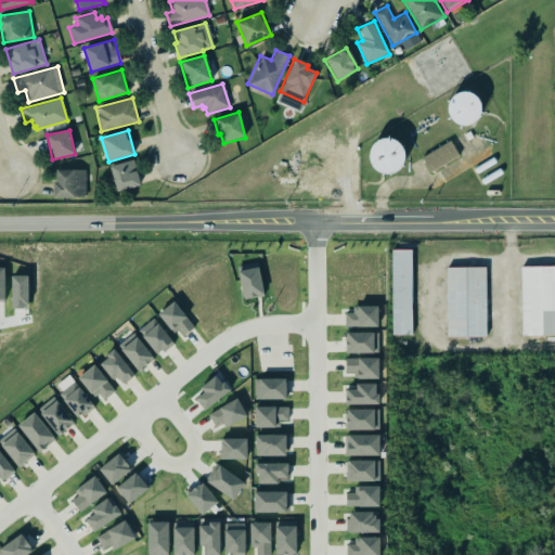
[(108,167),(131,160),(139,186),(116,193),(108,167)]
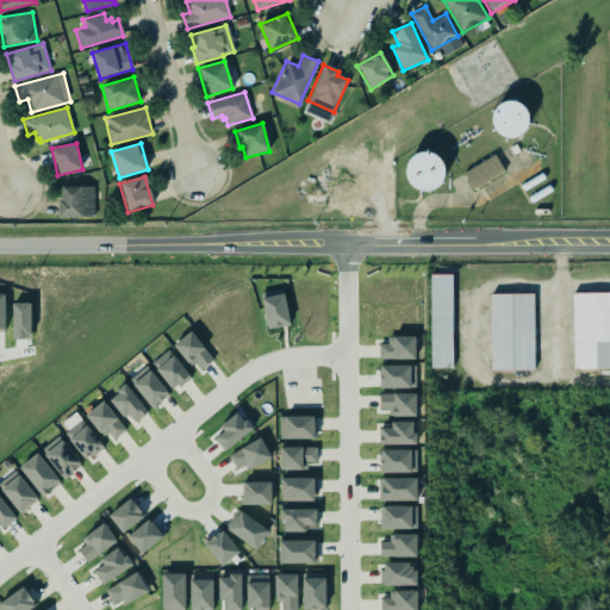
[(60,187),(93,187),(94,217),(57,218),(57,201),(61,201),(60,187)]
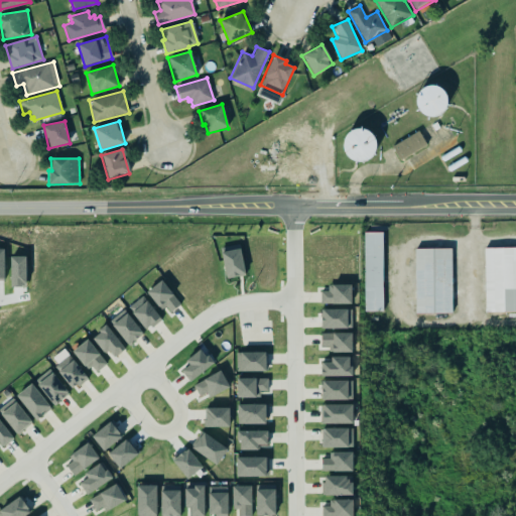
[(324,256),(324,243),(337,243),(337,237),(356,237),(356,256),(324,256)]
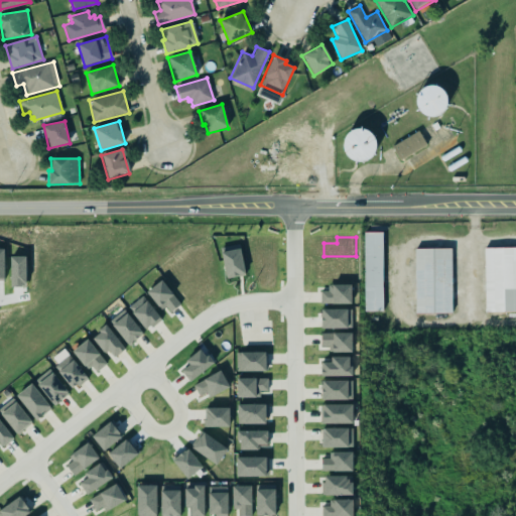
[(365,310),(383,310),(382,242),(364,242),(365,310)]
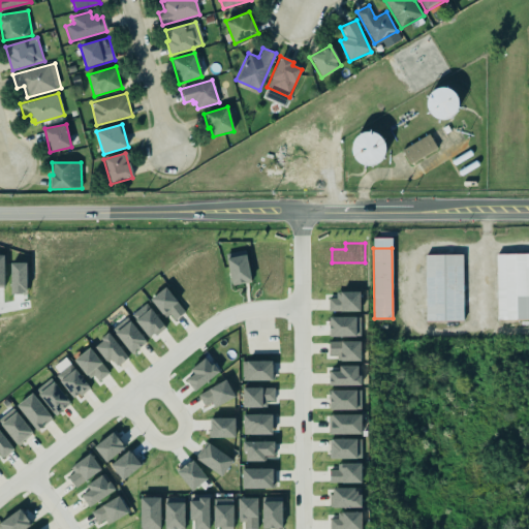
[(227,252),(230,284),(250,282),(248,250),(227,252)]
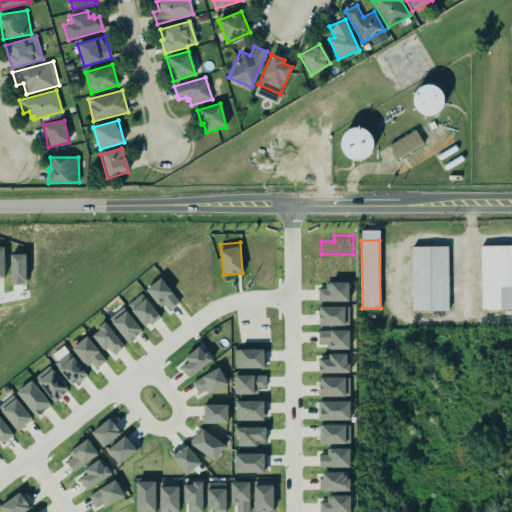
[(250,269),(250,245),(270,245),(270,269),(250,269)]
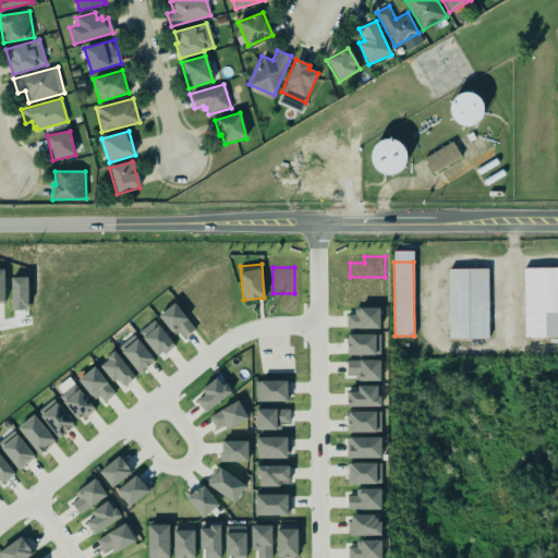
[(488,267),(449,268),(450,339),(489,338),(488,267)]
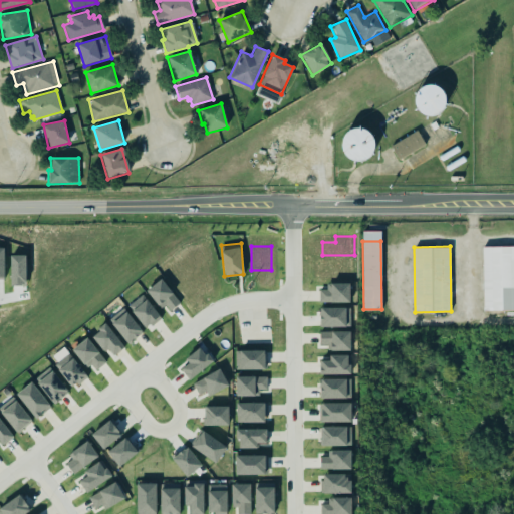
[(513,246),(483,246),(483,310),(513,310),(513,246)]
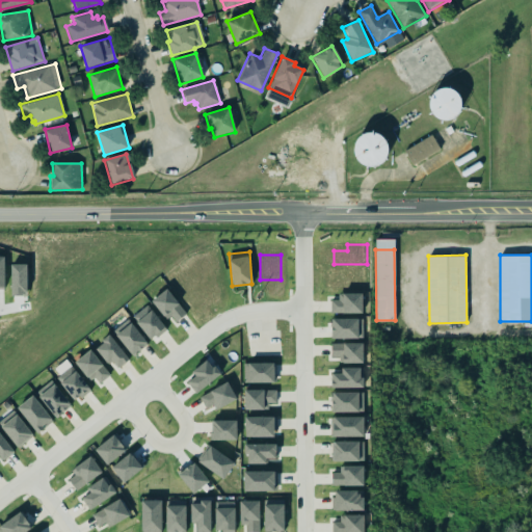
[(337,289),(337,269),(364,269),(364,289),(337,289)]
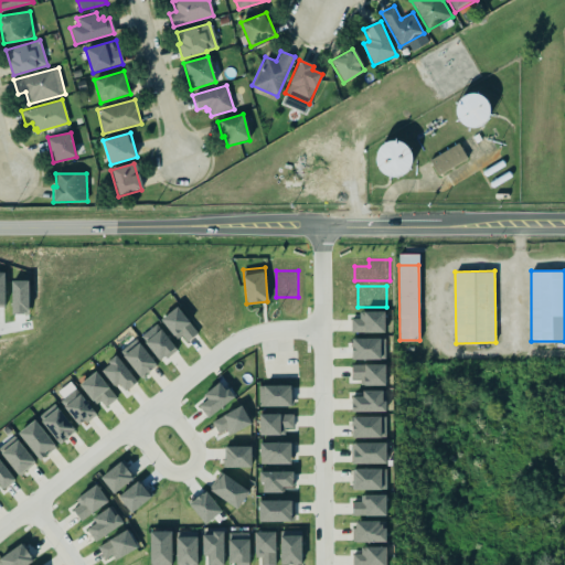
[(182,344),(198,333),(178,306),(162,317),(182,344)]
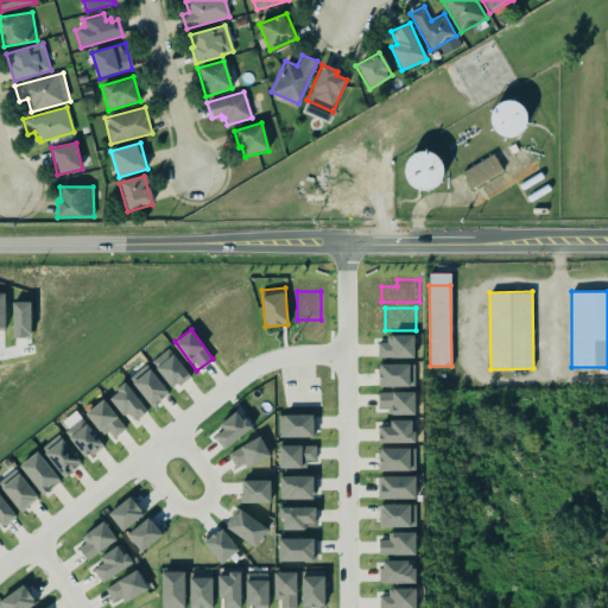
[(378,358),(415,358),(415,335),(386,335),(386,342),(378,342),(378,358)]
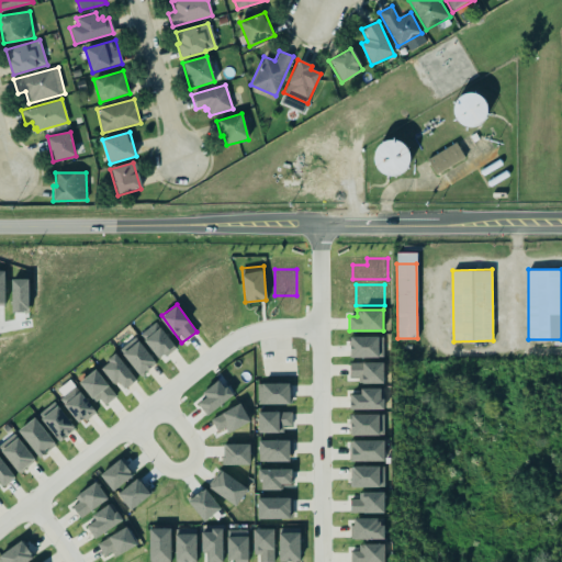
[(159,360),(176,347),(156,322),(139,335),(159,360)]
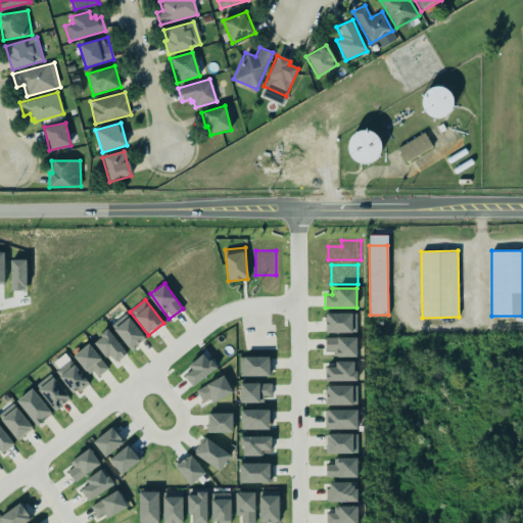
[(357,332),(357,313),(326,313),(326,332),(357,332)]
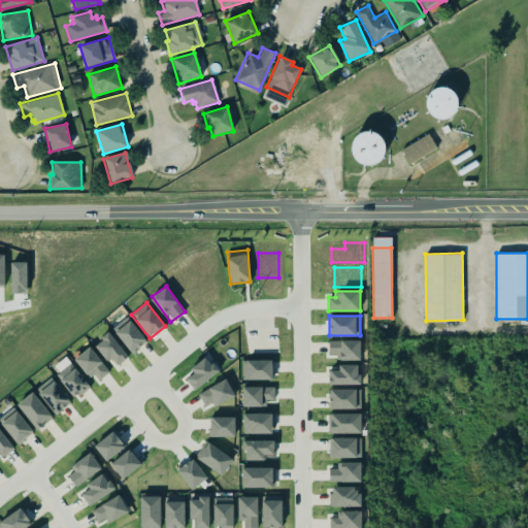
[(114,329),(129,353),(145,342),(131,319),(114,329)]
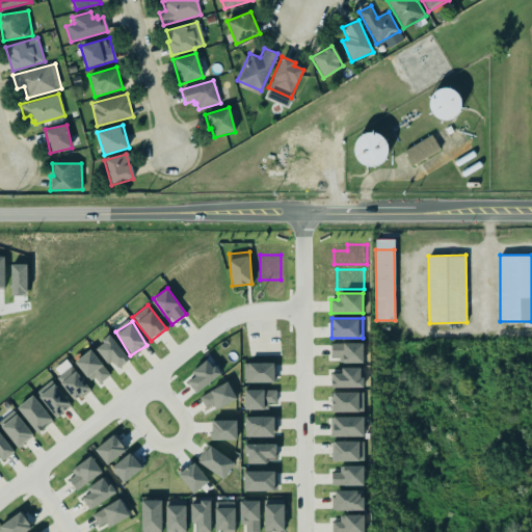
[(96,345),(115,370),(129,360),(110,335),(96,345)]
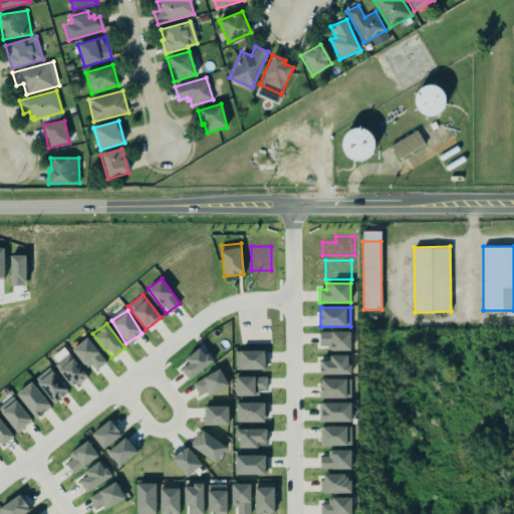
[(239,343),(239,327),(260,327),(260,332),(267,332),(267,343),(239,343)]
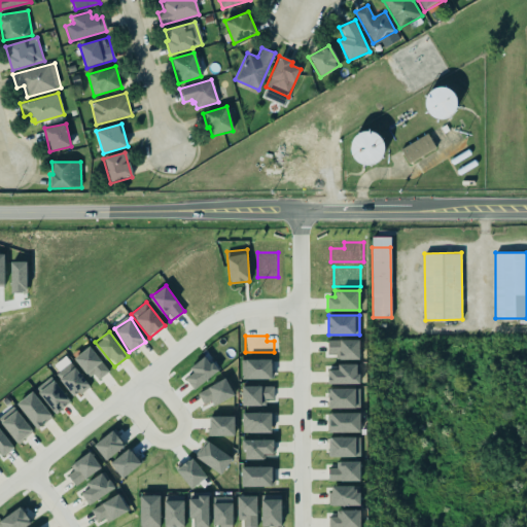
[(360,358),(359,339),(327,340),(327,353),(336,353),(336,359),(360,358)]
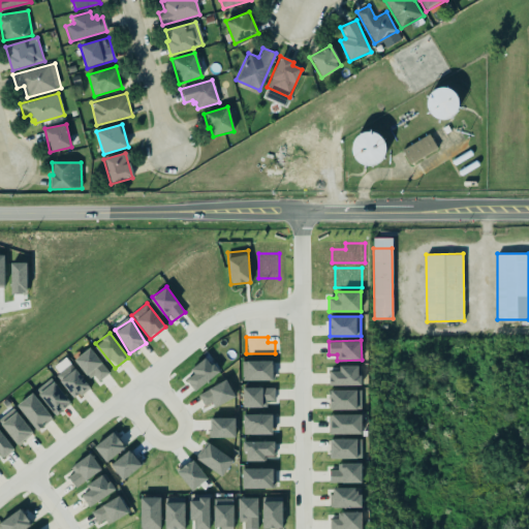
[(110,372),(89,347),(74,359),(95,383),(110,372)]
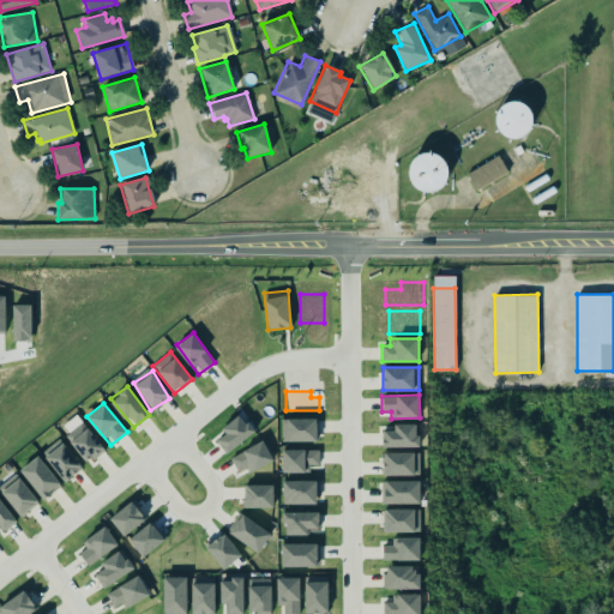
[(226,433),(216,440),(227,453),(253,432),(239,414),(222,428),(226,433)]
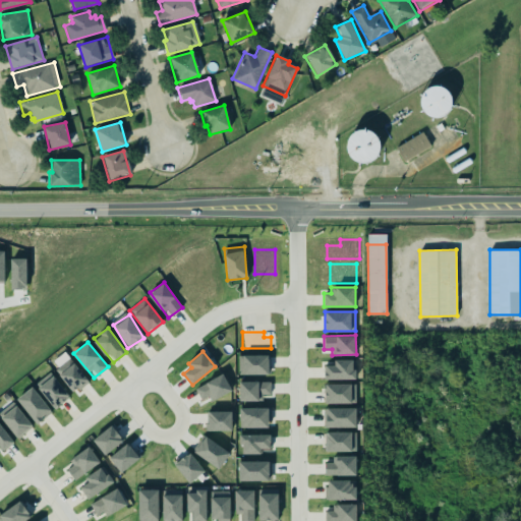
[(269,373),(269,354),(242,355),(243,374),(269,373)]
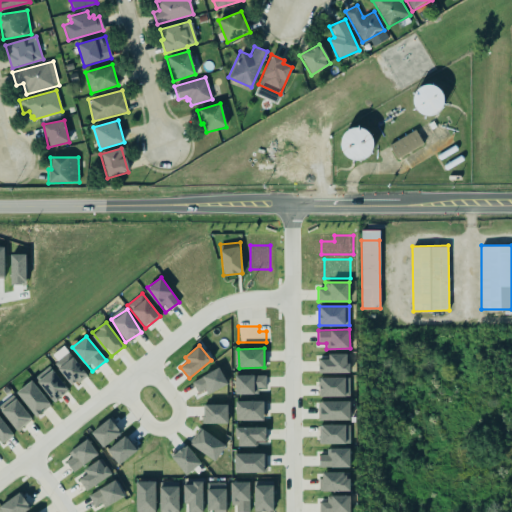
[(319,372),(349,373),(349,353),(328,353),(328,358),(319,358),(319,372)]
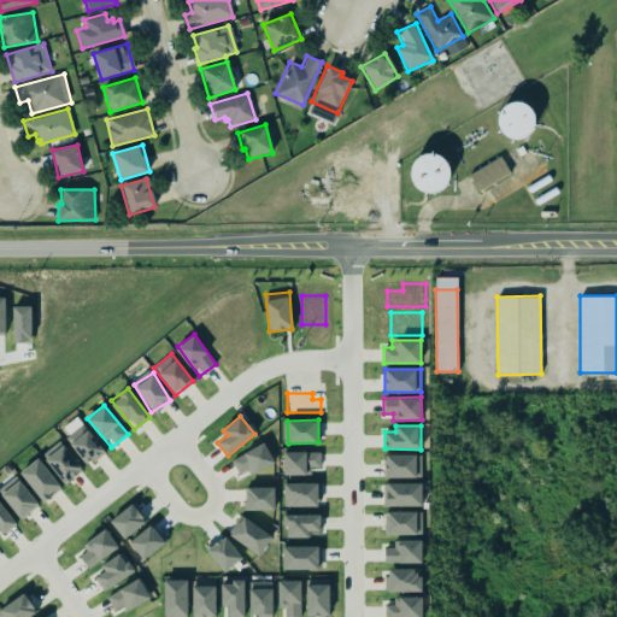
[(86,465),(105,452),(86,427),(68,440),(86,465)]
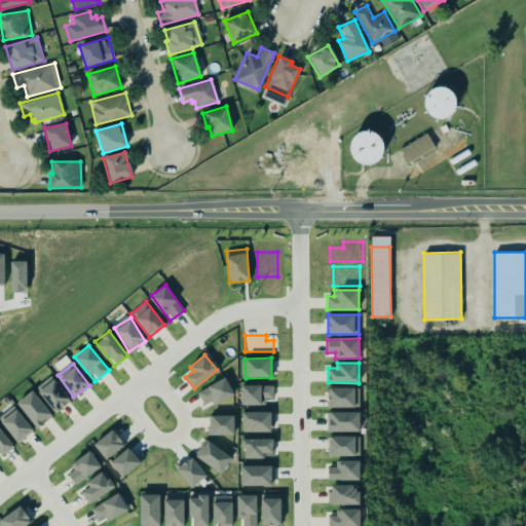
[(202,405),(214,399),(217,404),(234,393),(225,376),(195,392),(202,405)]
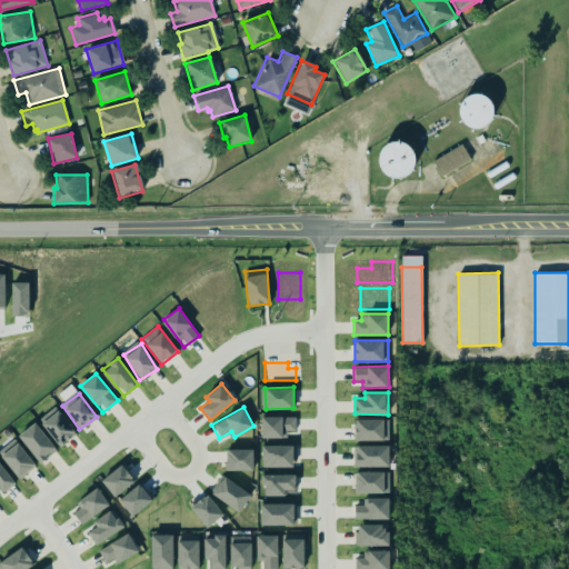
[(58,446),(76,433),(59,409),(41,421),(58,446)]
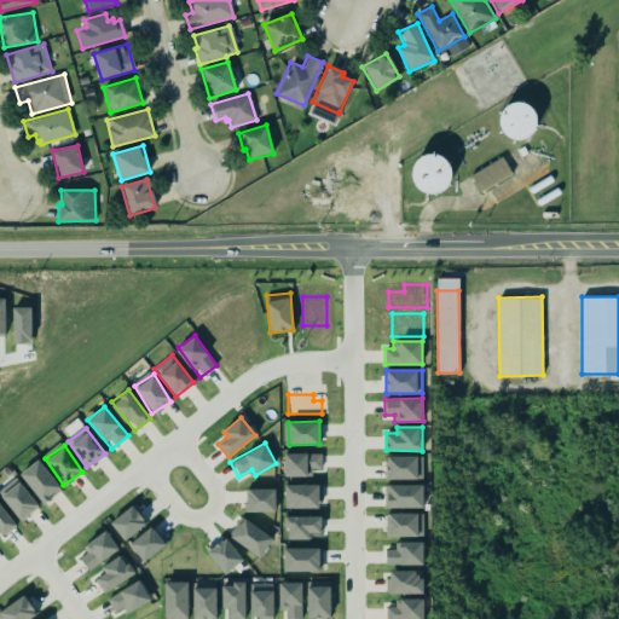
[(284,474),(322,474),(322,452),(284,452),(284,474)]
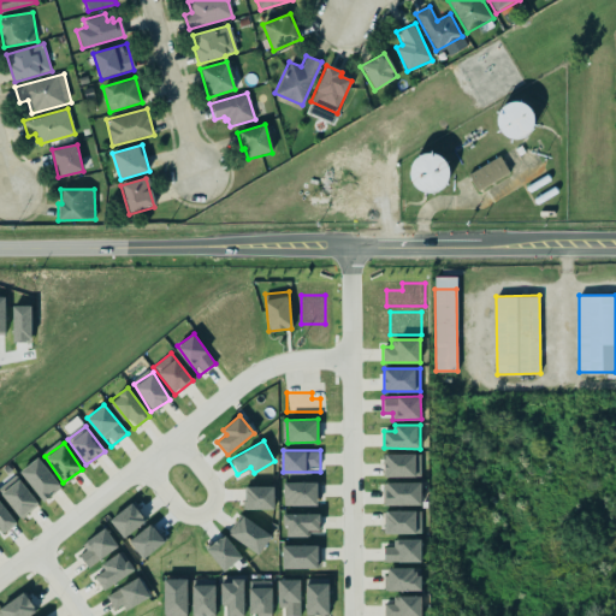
[(421,477),(421,454),(385,454),(384,477),(421,477)]
